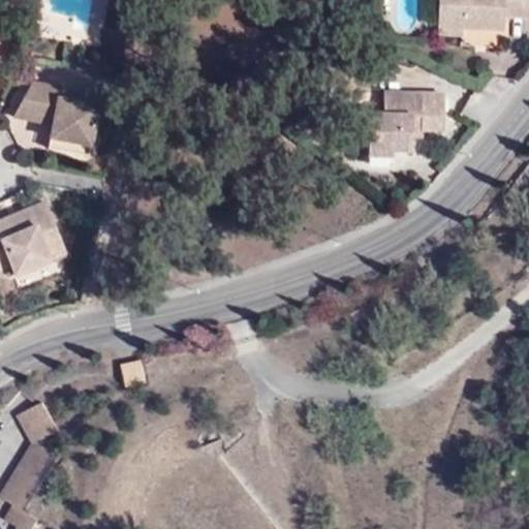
[(528,0),(437,0),(436,26),(462,26),(503,27),(503,14),(528,16),(528,0)]
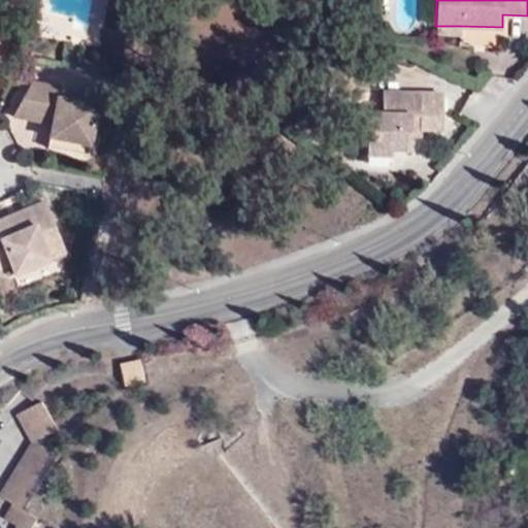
[(48,136),(88,143),(96,103),(70,98),(71,88),(31,79),(11,116),(39,121),(46,105),(55,107),(51,123),(48,136)]
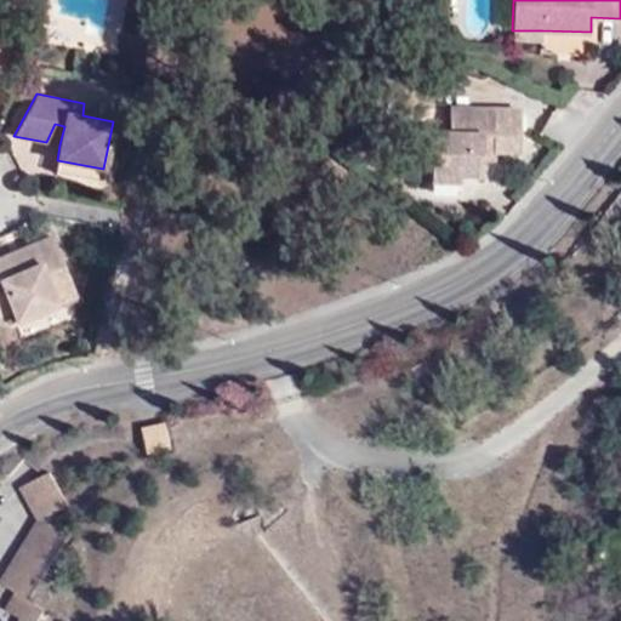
[(490,132),(490,148),(516,149),(516,106),(446,104),(446,130),(427,129),(427,178),(455,180),(455,172),(478,172),(479,157),(479,132),(490,132)]
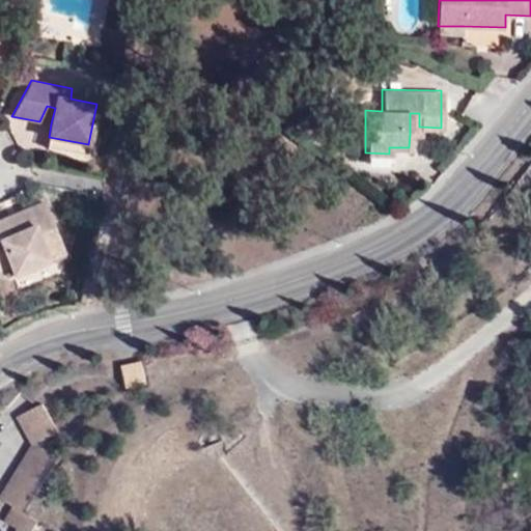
[(47,106),(39,121),(51,123),(55,108),(47,106)]
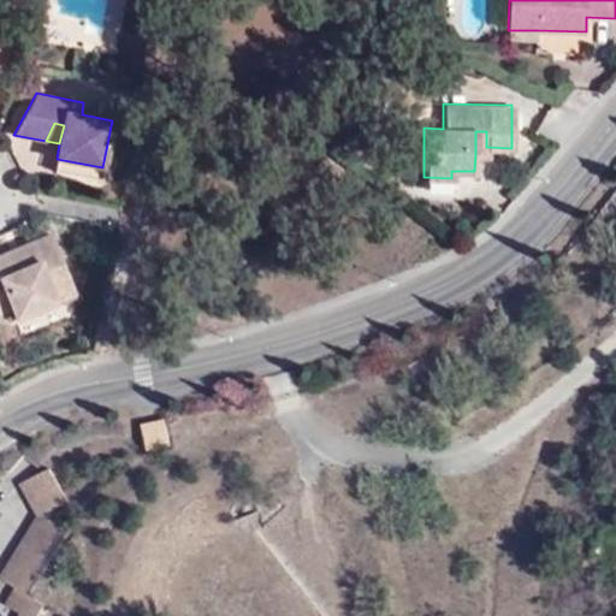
[(486,155),(486,147),(486,131),(475,131),(475,155),(486,155)]
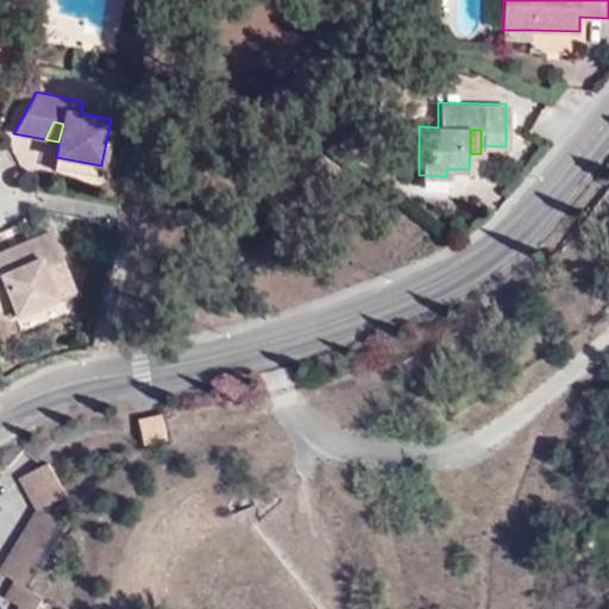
[(100,177),(101,165),(56,157),(52,168),(100,177)]
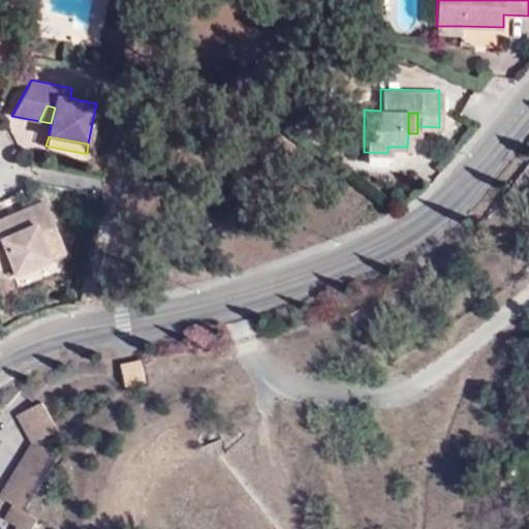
[(45,249),(61,242),(43,200),(20,212),(22,216),(11,221),(8,216),(0,219),(0,267),(10,262),(14,273),(49,257),(45,249)]
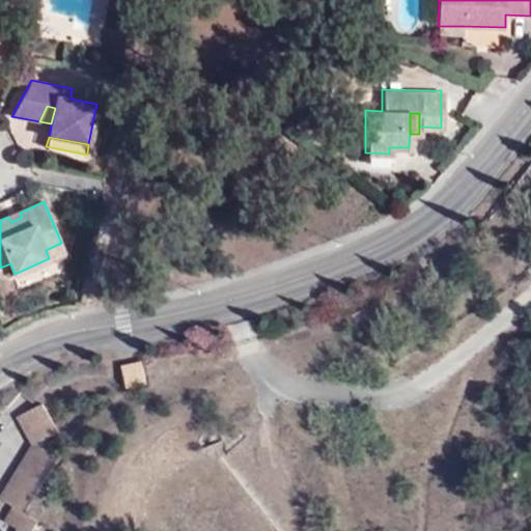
[(22,217),(20,213),(8,217),(11,222),(22,217)]
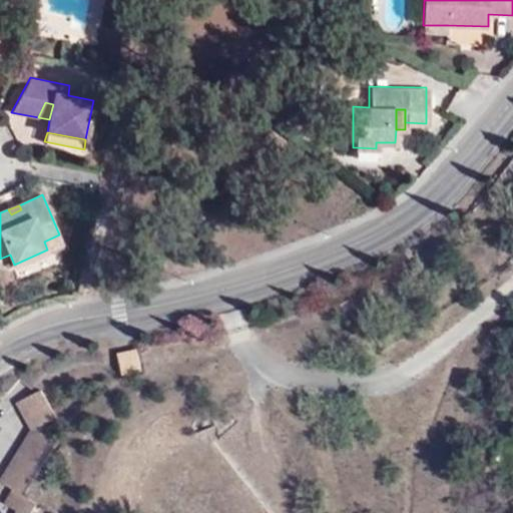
[(63,241),(59,234),(44,241),(47,249),(63,241)]
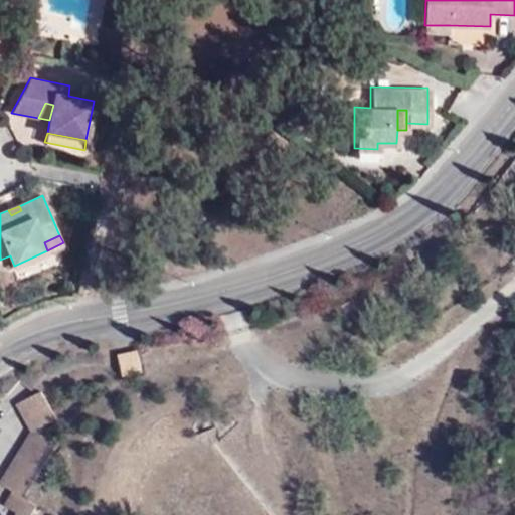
[(49,256),(47,250),(14,266),(16,271),(49,256)]
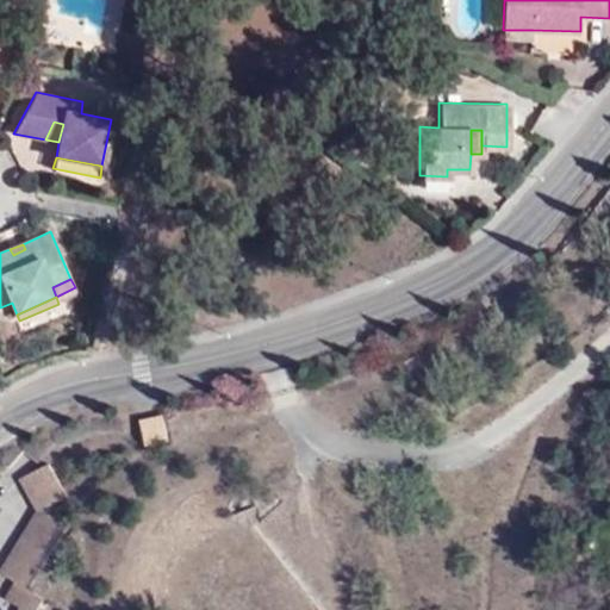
[(167,441),(163,415),(141,418),(147,446),(167,441)]
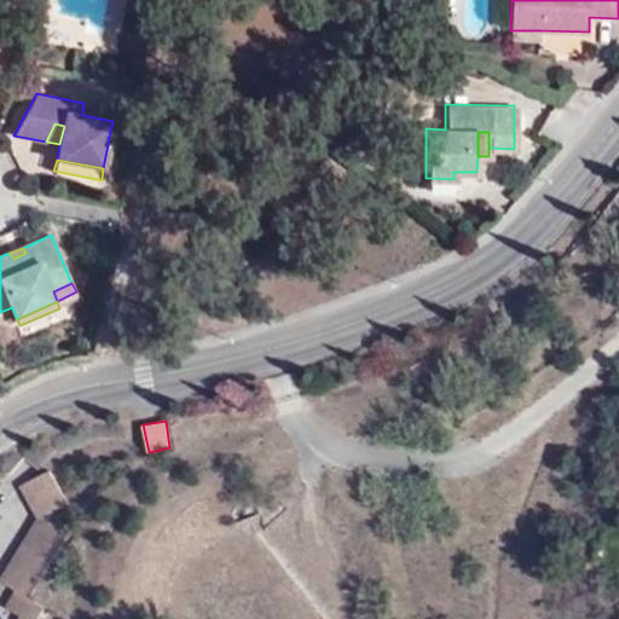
[(67,502),(47,469),(18,485),(35,518),(0,574),(0,578),(15,589),(4,606),(16,613),(13,618),(12,618),(32,618),(42,603),(30,595),(68,534),(53,510),(67,502)]
